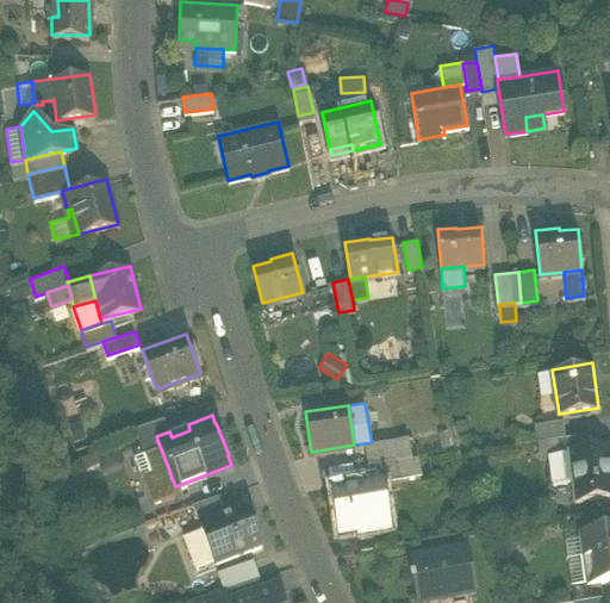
[(86,435),(80,417),(67,422),(73,439),(86,435)]
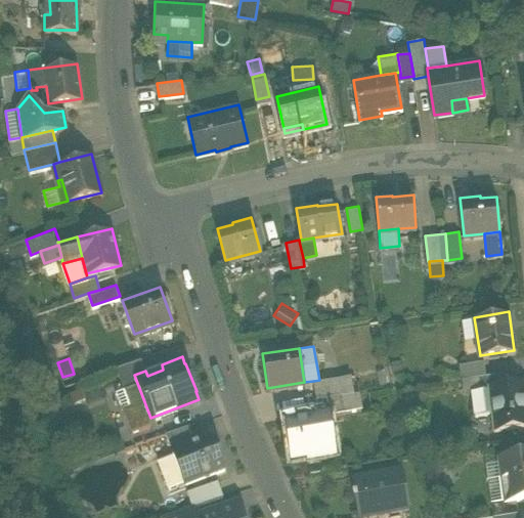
[(117,367),(125,388),(137,383),(134,375),(145,371),(140,358),(117,367)]
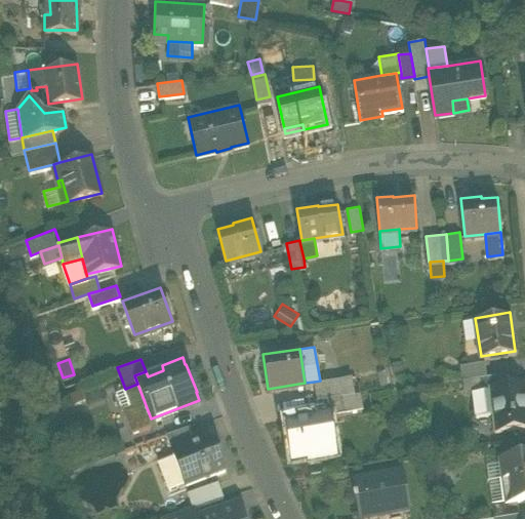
[(462,376),(480,374),(486,373),(485,359),(460,363),(462,376)]
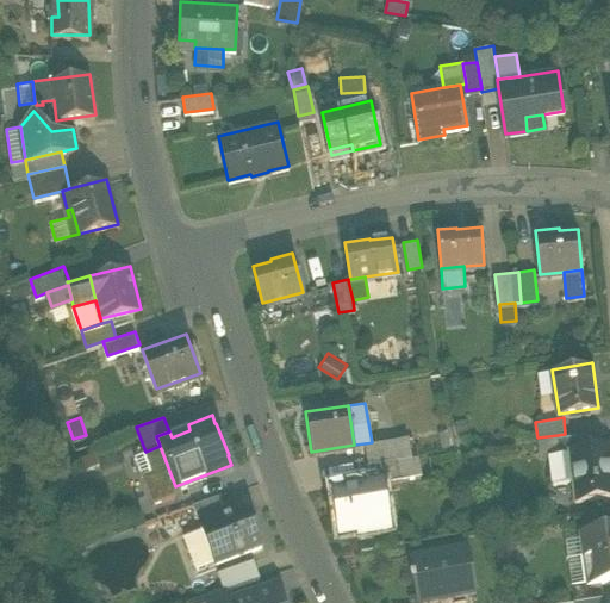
[(188,424),(169,431),(172,437),(190,430),(188,424)]
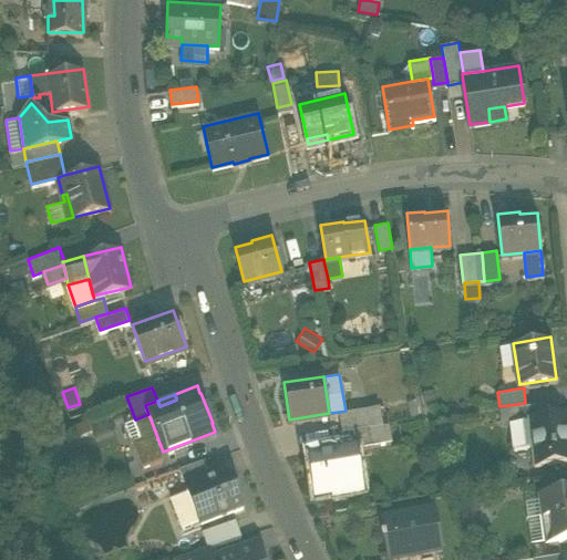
[(547,400),(525,403),(518,404),(519,418),(528,417),(528,415),(548,413),(547,400)]
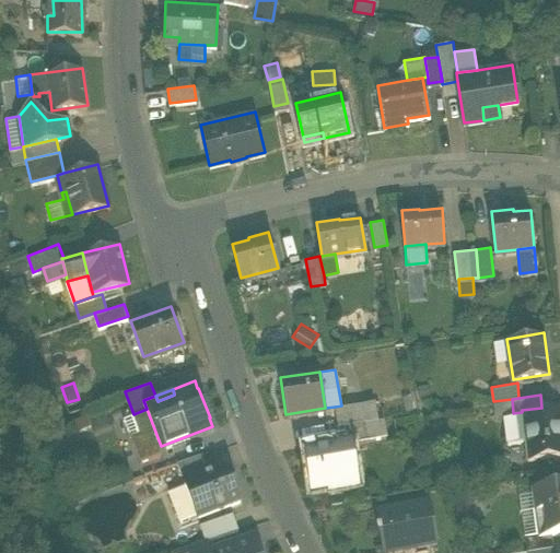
[(513,413),(512,399),(493,401),(496,415),(503,414),(513,413)]
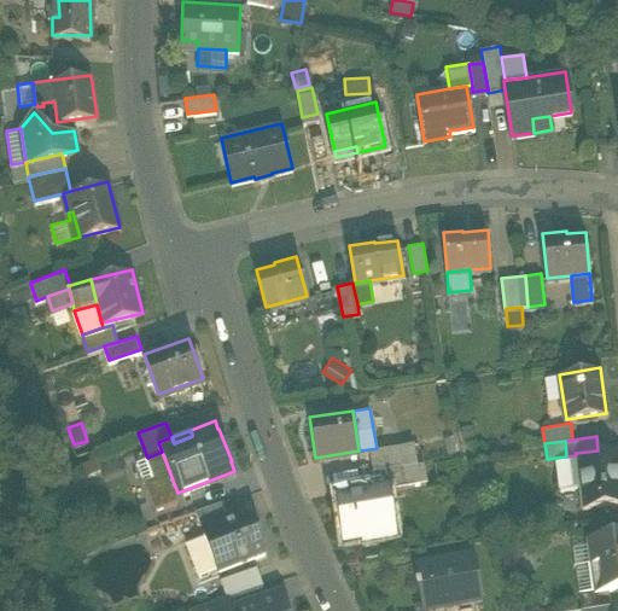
[(369,449),(371,457),(400,452),(402,465),(418,461),(414,442),(377,448),(369,449)]
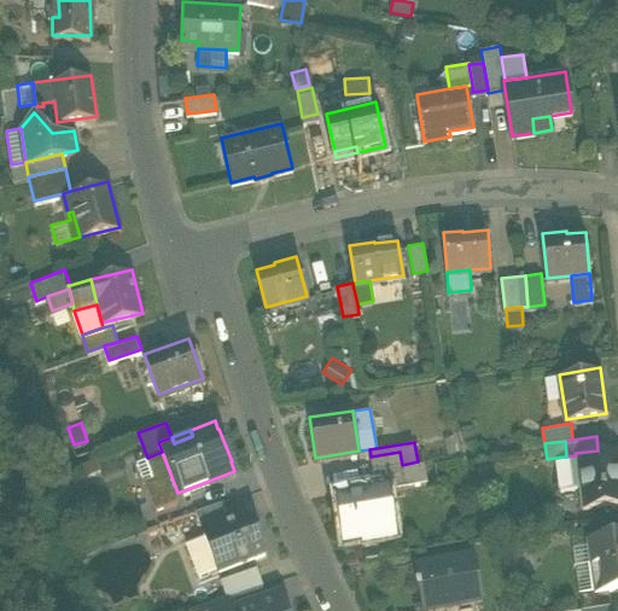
[(576,453),(576,455),(579,483),(583,504),(617,499),(617,448),(598,451),(576,453)]
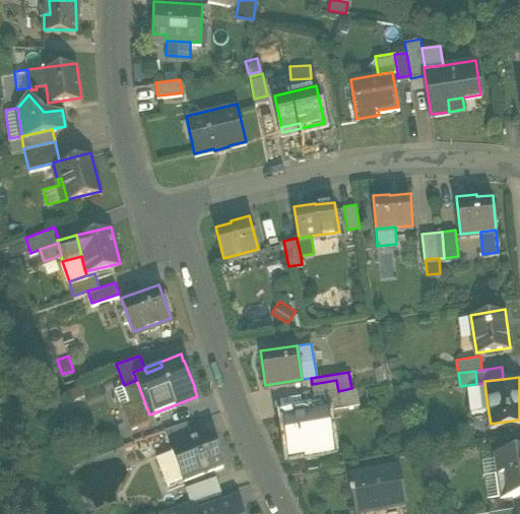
[(146,414),(149,414),(136,380),(124,385),(115,388),(130,428),(149,421),(146,414)]
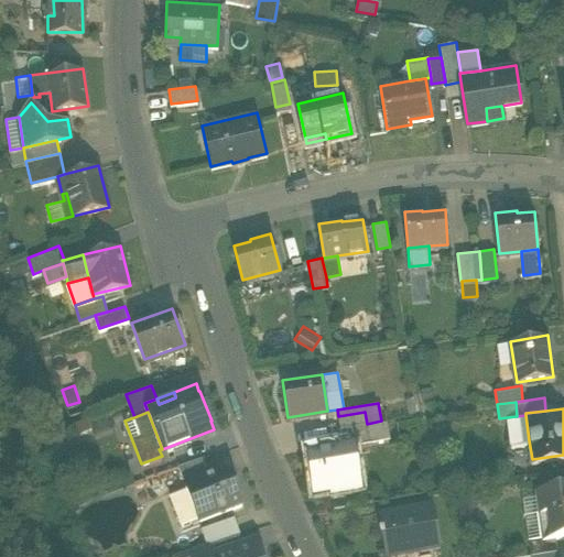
[(338,416),(340,428),(367,424),(365,412),(338,416)]
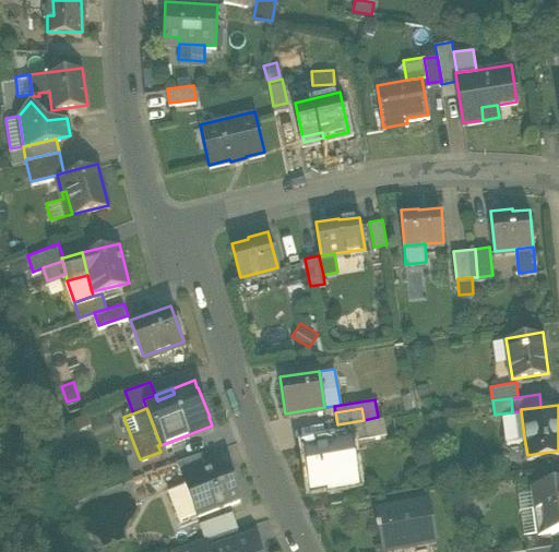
[(506,440),(524,436),(521,411),(512,412),(502,414),(506,440)]
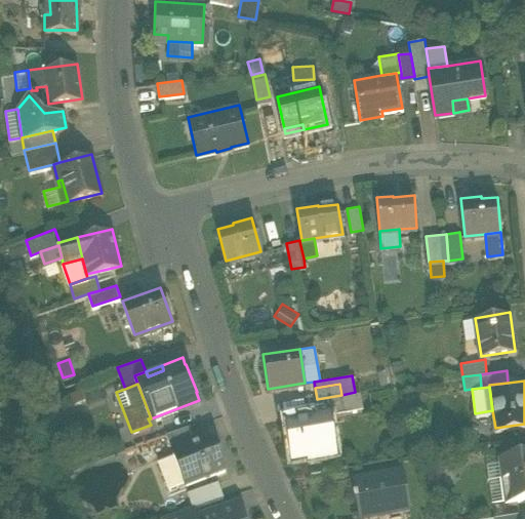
[(80,388),(66,393),(70,403),(84,398),(80,388)]
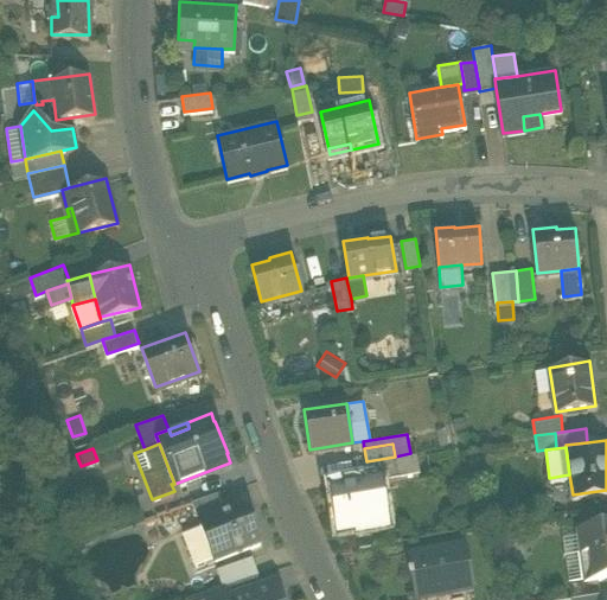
[(395,457),(398,474),(420,471),(416,453),(395,457)]
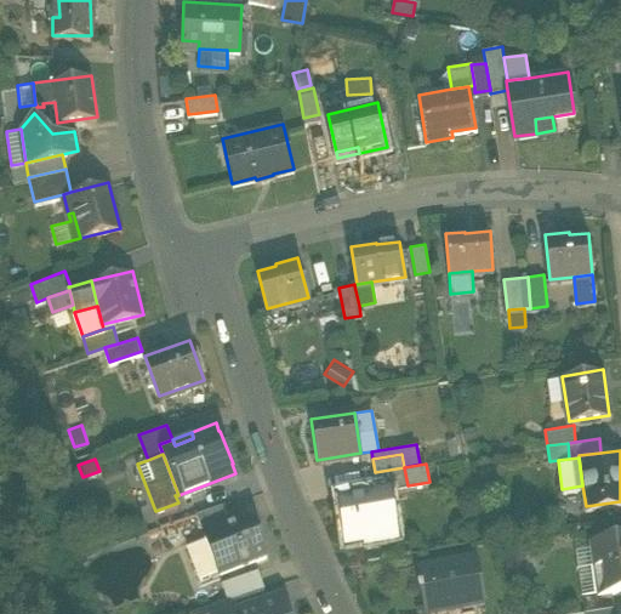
[(408,485),(404,467),(375,472),(377,490),(389,488),(408,485)]
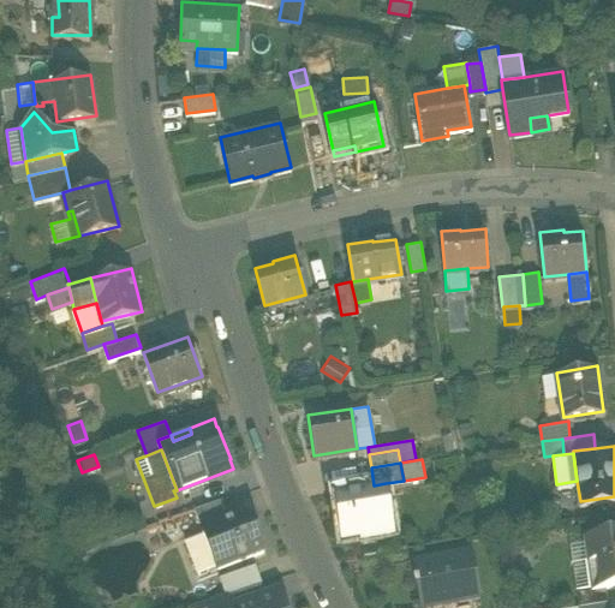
[(334,492),(341,534),(393,524),(386,483),(374,486),(334,492)]
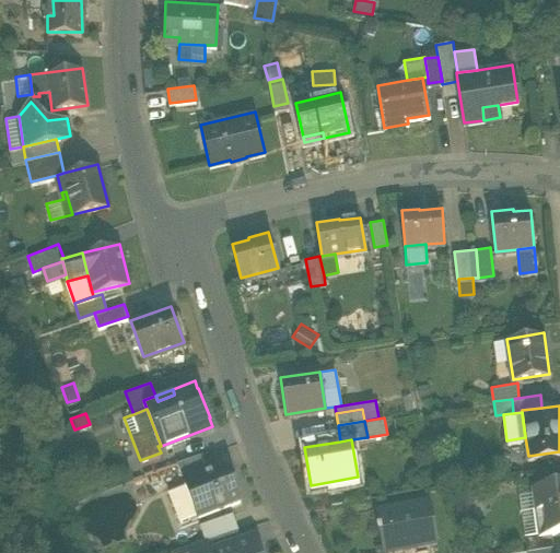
[(176,461),(184,479),(208,469),(201,453),(176,461)]
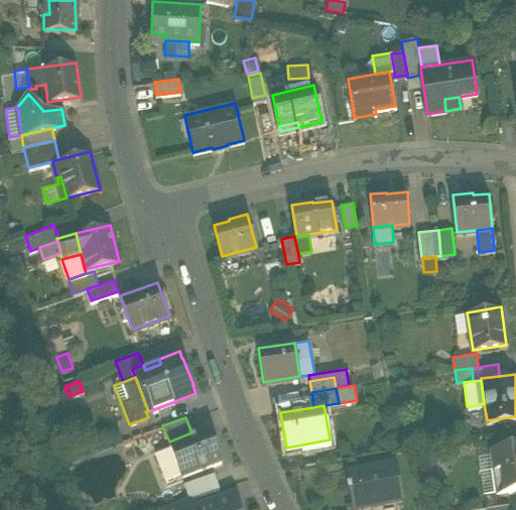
[(169,441),(171,445),(156,452),(166,479),(181,473),(182,475),(222,459),(210,431),(202,434),(200,429),(191,432),(169,441)]
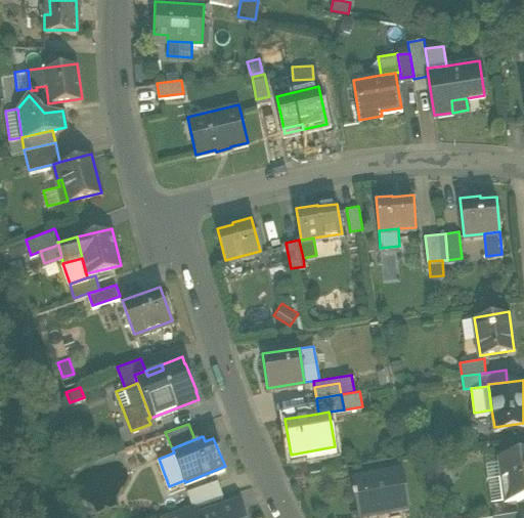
[(511,498),(511,499),(516,499),(523,497),(523,449),(497,454),(498,460),(500,475),(507,474),(511,498)]
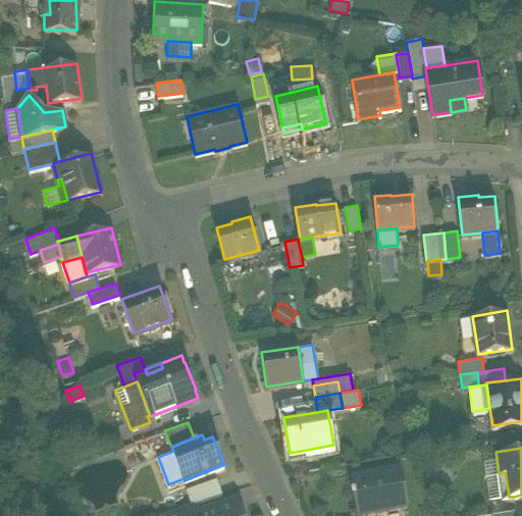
[(483,460),(489,498),(503,497),(499,473),(497,458),(483,460)]
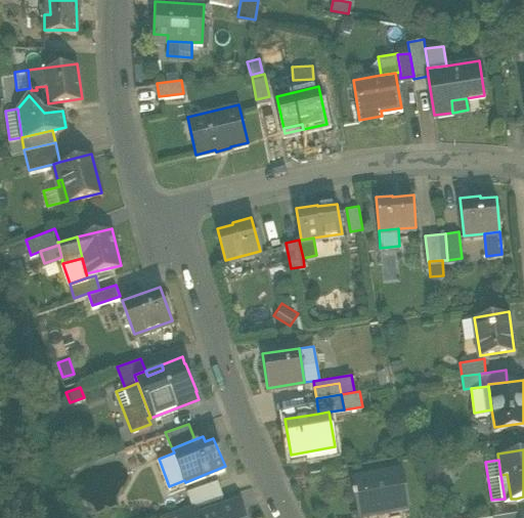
[(353,497),(358,516),(407,506),(398,467),(349,477),(352,491),(350,491),(351,497),(353,497)]
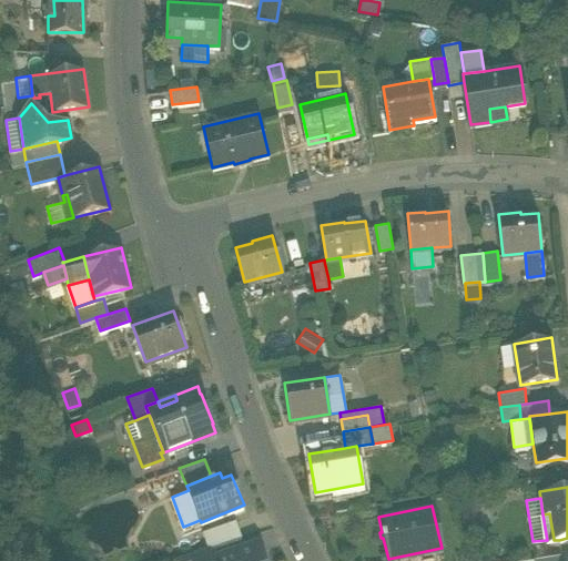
[(543,514),(547,540),(554,539),(549,513),(543,514)]
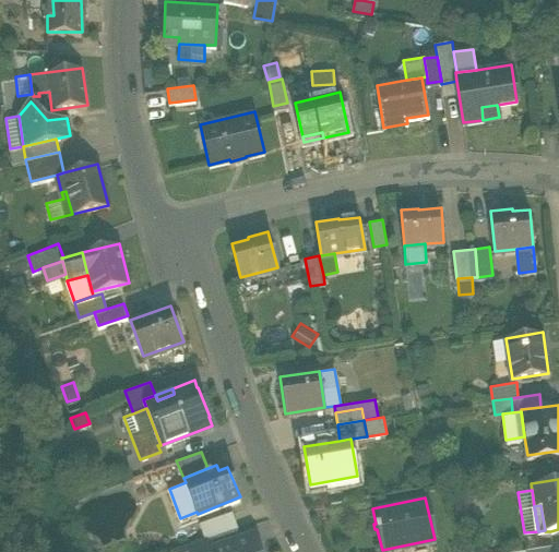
[(232,510),(199,520),(205,538),(238,526),(232,510)]
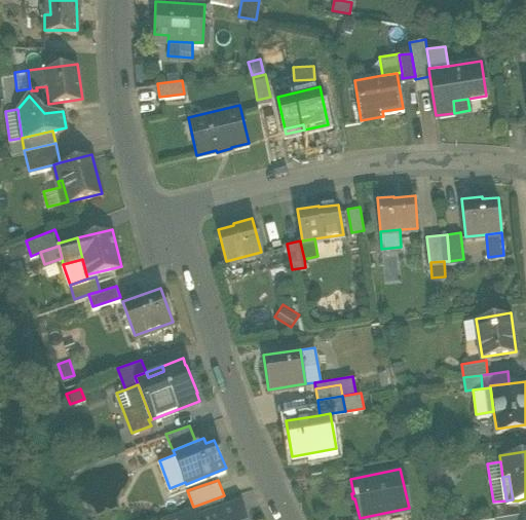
[(493,502),(495,516),(520,512),(518,500),(513,500),(513,499),(506,500),(493,502)]
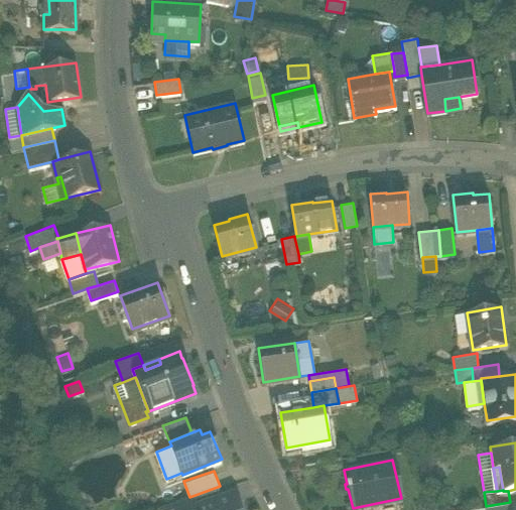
[(241,509),(235,493),(192,507),(192,508),(186,509),(241,509)]
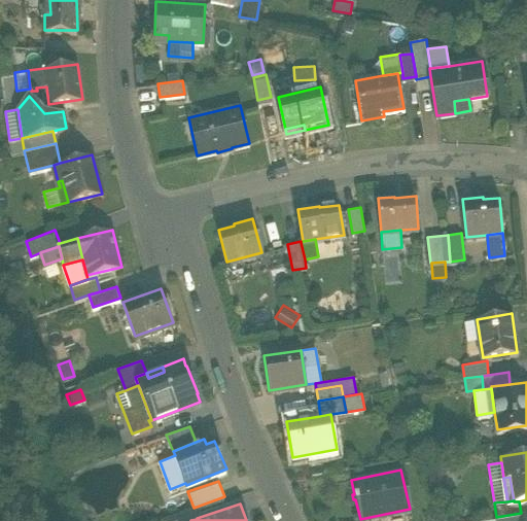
[(164,517),(165,520),(190,520),(197,519),(197,518),(194,508),(164,517)]
